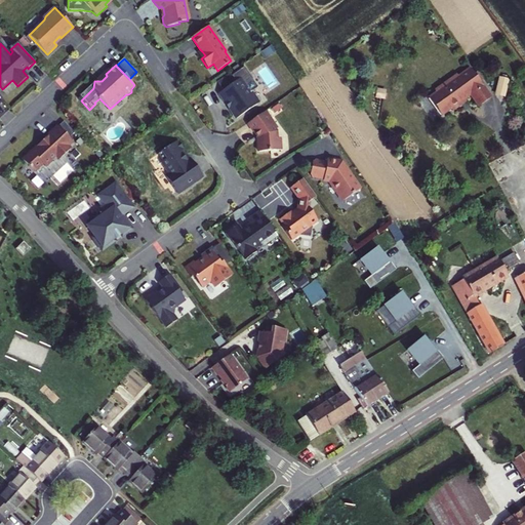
[(219,93),(237,119),(257,105),(250,93),(258,88),(244,68),(232,76),(236,82),(223,91),(219,93)]
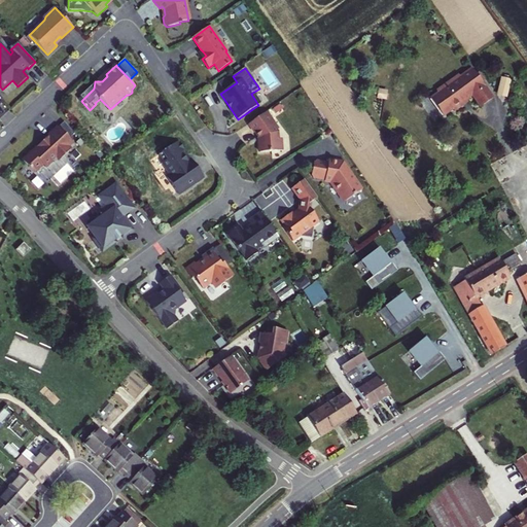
[(437,93),(430,99),(443,116),(453,109),(454,111),(463,105),(461,103),(466,100),(471,96),(481,107),(493,98),(482,82),(484,80),(478,73),(476,74),(471,68),(460,77),(459,75),(436,91),(437,93)]
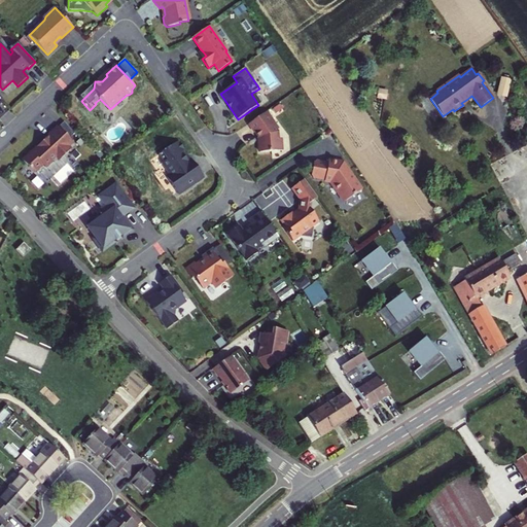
[(218,82),(223,92),(237,82),(233,76),(231,73),(218,82)]
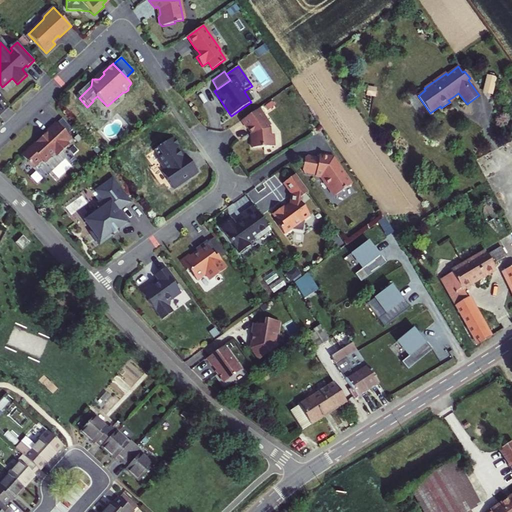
[(487,76),(484,90),(492,92),(495,78),(487,76)]
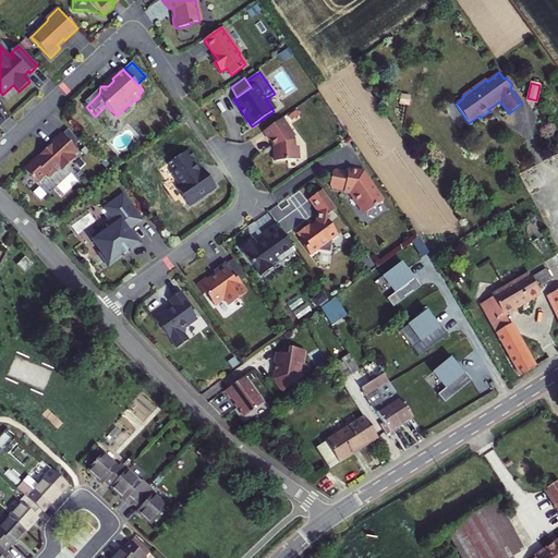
[(288,126),(282,118),(263,132),(274,147),(275,161),(299,159),(298,147),(294,147),(294,140),(293,137),(293,134),(290,130),(287,130),(288,126)]
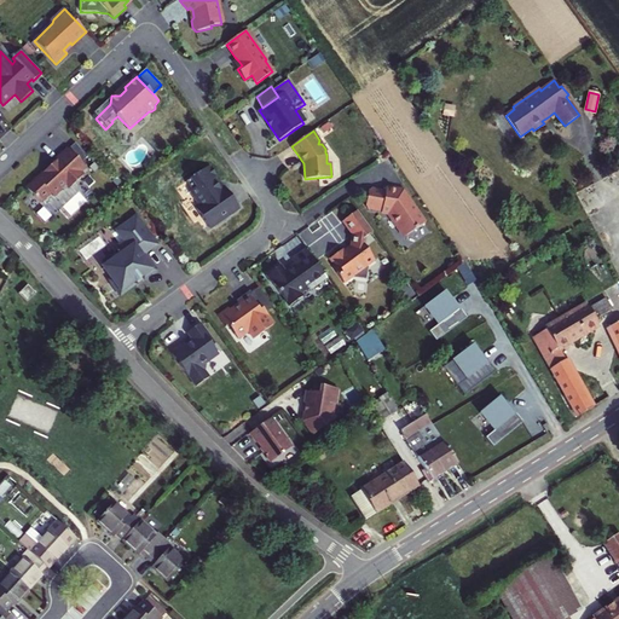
[(75,144),(69,150),(82,163),(88,157),(75,144)]
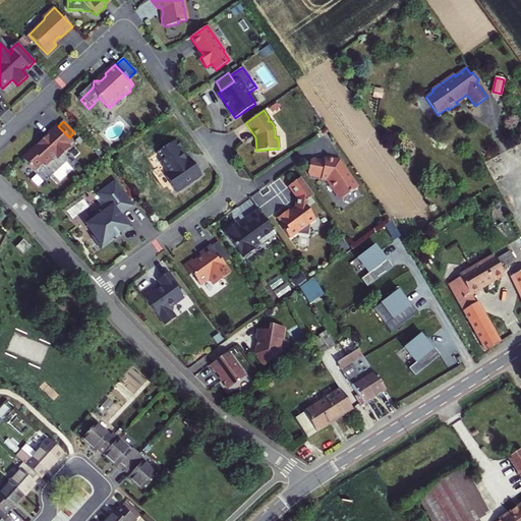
[(46,137),(22,159),(34,171),(43,163),(46,166),(53,160),(54,161),(60,155),(61,156),(70,148),(68,146),(72,140),(69,137),(58,126),(57,125),(45,136),(46,137)]
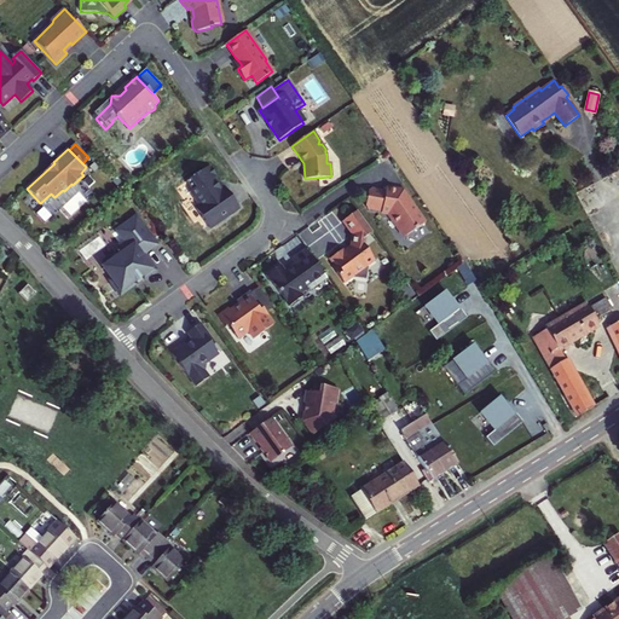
[(202,219),(208,226),(223,217),(224,218),(239,207),(229,191),(225,194),(223,191),(218,190),(218,185),(217,181),(217,179),(214,177),(215,177),(215,172),(213,169),(208,167),(186,183),(194,192),(194,196),(201,206),(198,207),(203,213),(202,219)]
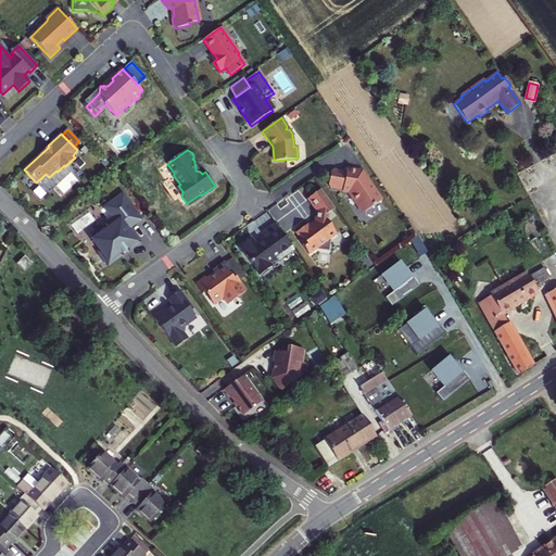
[(330,188),(350,191),(365,213),(381,202),(374,190),(375,189),(369,181),(368,182),(362,174),(346,171),(346,173),(333,171),(331,172),(329,186),(330,188)]
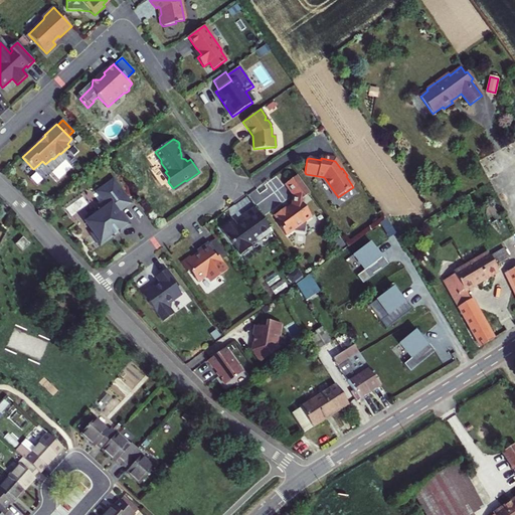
[(310,194),(298,176),(285,185),(294,196),(292,208),(287,211),(285,208),(276,215),(280,221),(277,223),(287,236),(294,230),(305,232),(306,221),(312,217),(303,205),(304,198),(310,194)]
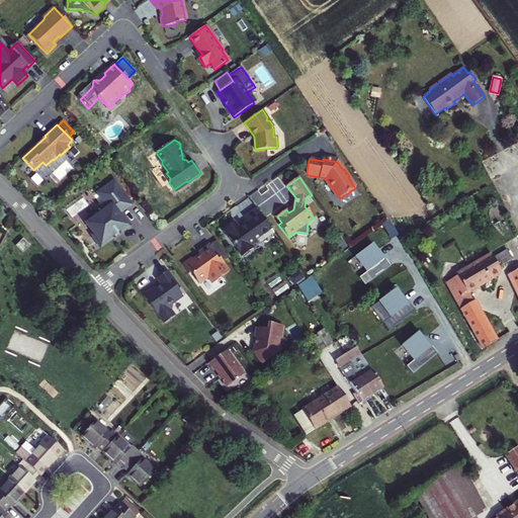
[(187,182),(186,181),(174,189),(175,191),(187,183),(187,182)]
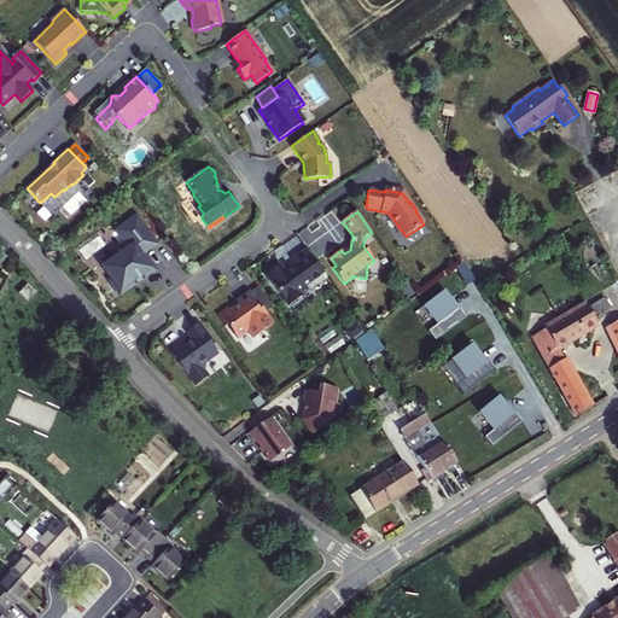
[(126,252),(104,268),(112,279),(110,281),(121,296),(135,284),(134,281),(135,281),(133,278),(139,274),(141,277),(143,275),(144,278),(156,270),(147,260),(145,261),(141,256),(144,254),(157,245),(144,228),(121,245),(126,252)]
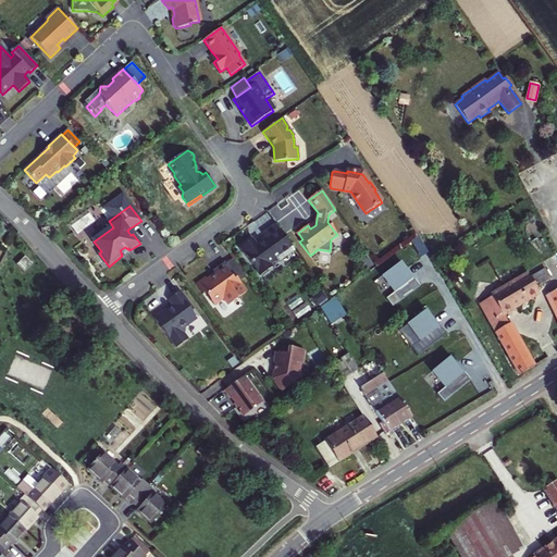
[(287,251),(293,248),(276,225),(262,234),(267,239),(257,246),(252,239),(240,248),(261,276),(273,268),(270,264),(277,259),(279,261),(289,255),(287,251)]
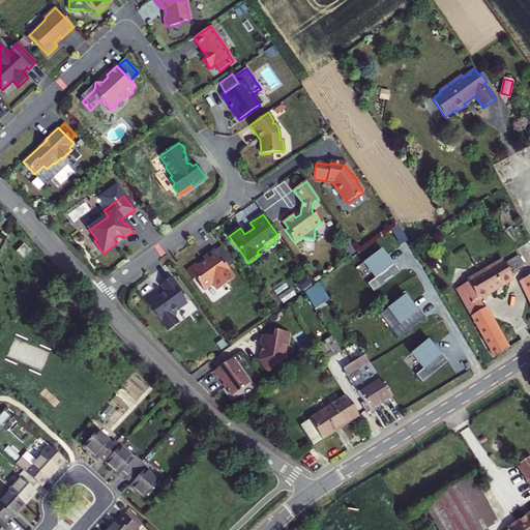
[(27,242),(20,249),(27,257),(35,249),(27,242)]
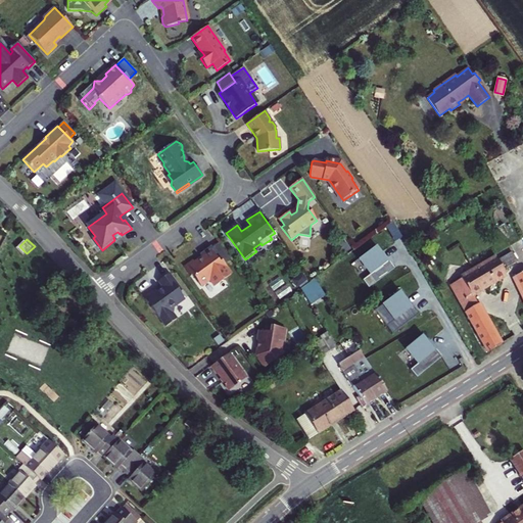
[(220,243),(212,248),(225,265),(231,259),(220,243)]
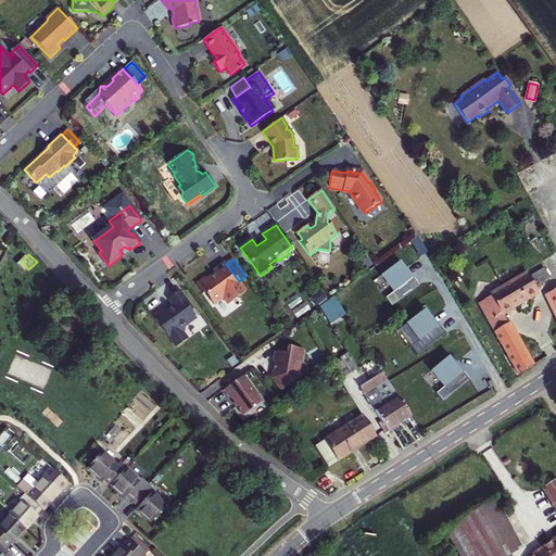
[(205,278),(197,285),(203,294),(205,293),(214,305),(224,298),(229,305),(247,292),(239,281),(226,264),(225,262),(212,272),(215,274),(206,280),(205,278)]
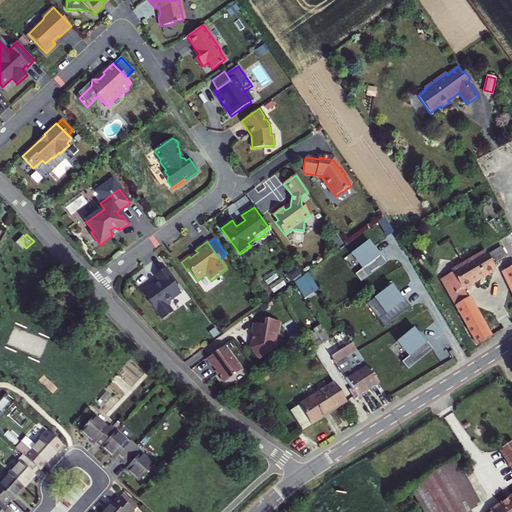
[(355,275),(361,282),(386,263),(380,255),(379,256),(373,248),(368,241),(351,254),(362,269),(355,275)]
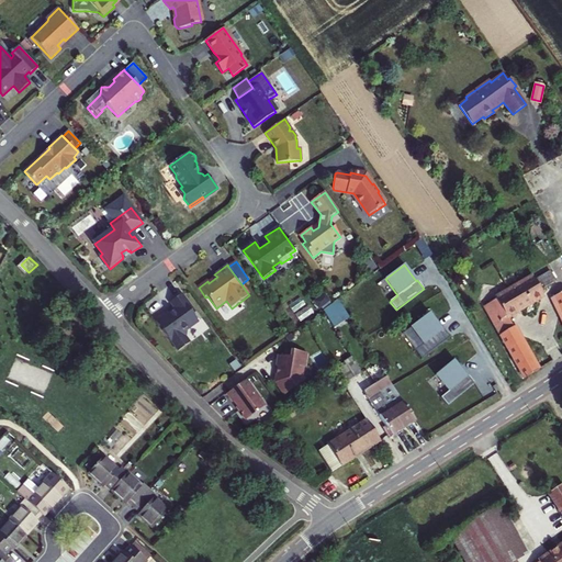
[(534,277),(484,306),(523,377),(525,379),(538,370),(514,327),(513,327),(507,317),(543,295),(541,290),(557,281),(550,271),(535,280),(534,277)]
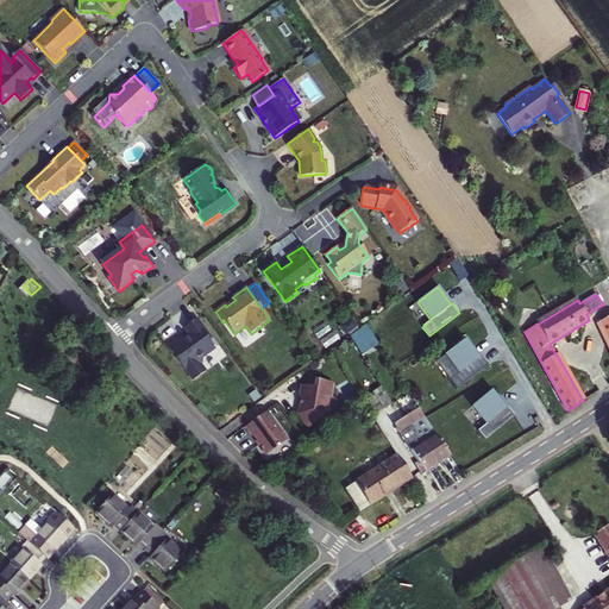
[(343,325),(347,333),(360,326),(355,318),(343,325)]
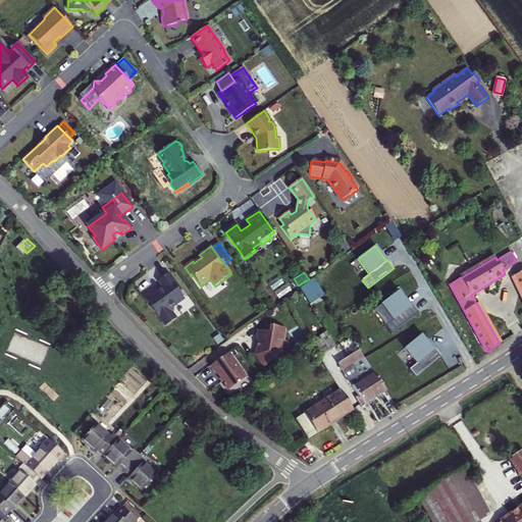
[(159,317),(166,326),(176,319),(171,312),(172,308),(185,299),(179,293),(181,291),(169,274),(158,281),(162,286),(145,300),(148,304),(151,302),(153,306),(151,307),(159,318),(159,317)]
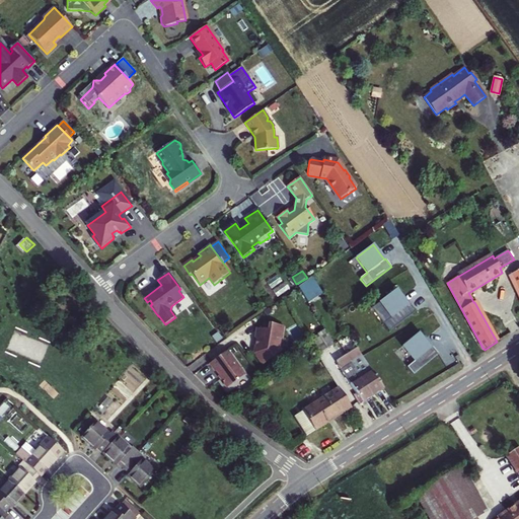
[(312,277),(297,288),(306,303),(322,293),(312,277)]
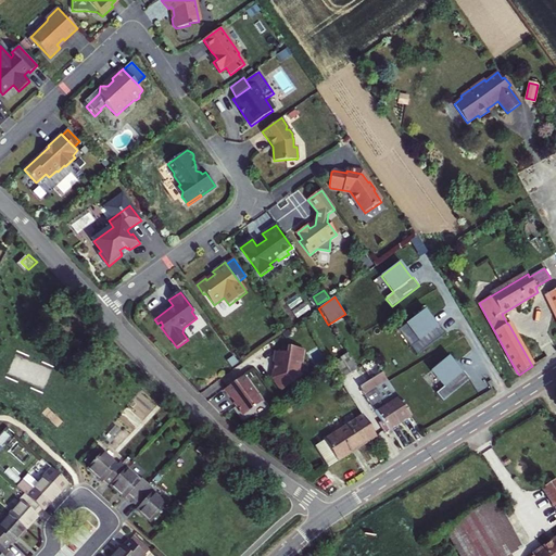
[(411,346),(417,355),(445,335),(439,326),(438,327),(431,318),(425,311),(406,325),(419,341),(411,346)]
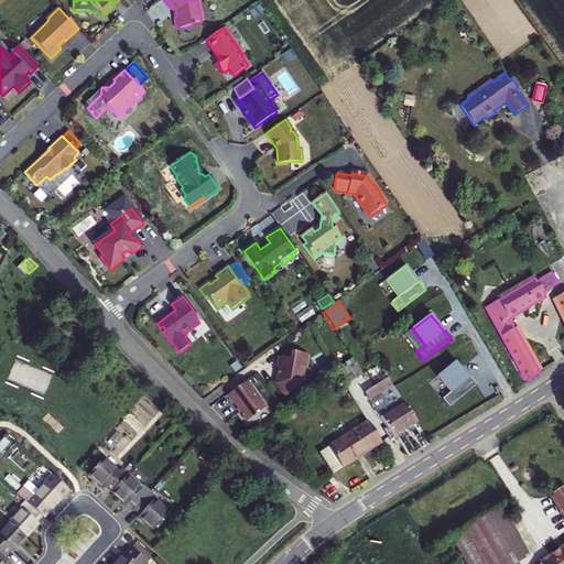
[(278,368),(275,384),(285,398),(306,382),(303,377),(304,368),(305,368),(307,354),(291,351),(290,358),(285,358),(278,357),(277,368),(278,368)]
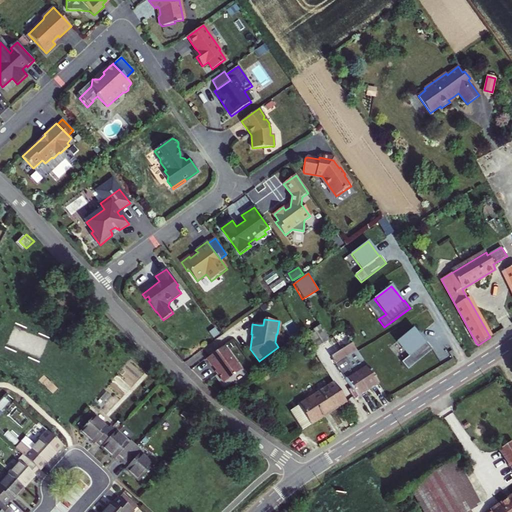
[(315,333),(307,338),(313,349),(328,340),(319,326),(313,330),(315,333)]
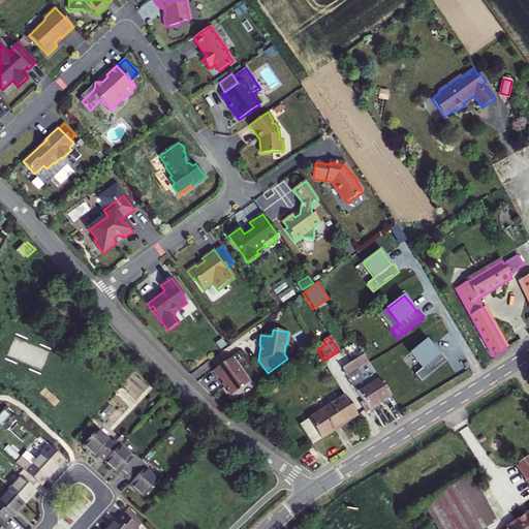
[(414,374),(421,382),(447,361),(441,353),(439,354),(433,346),(427,339),(410,353),(422,368),(414,374)]
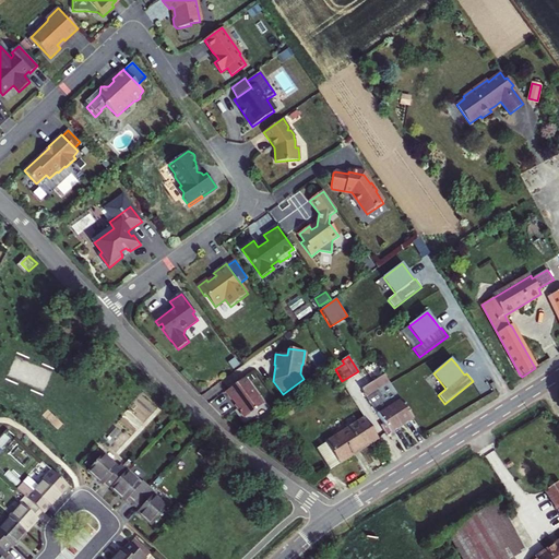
[(385,439),(414,420),(385,376),(361,391),(383,425),(379,428),(385,439)]
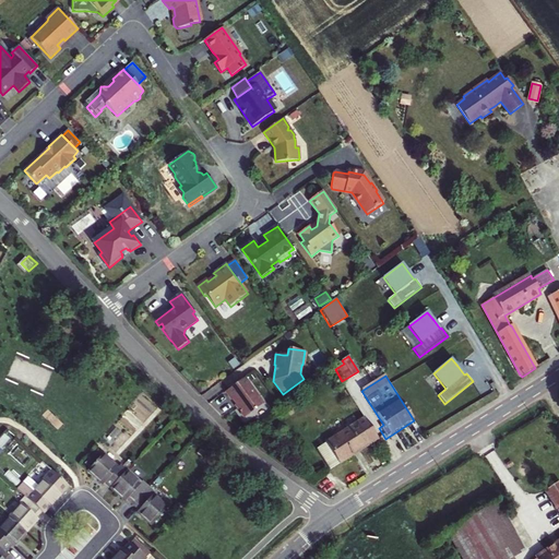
[(246,379),(226,393),(233,401),(234,401),(237,405),(236,406),(246,418),(264,404),(246,379)]
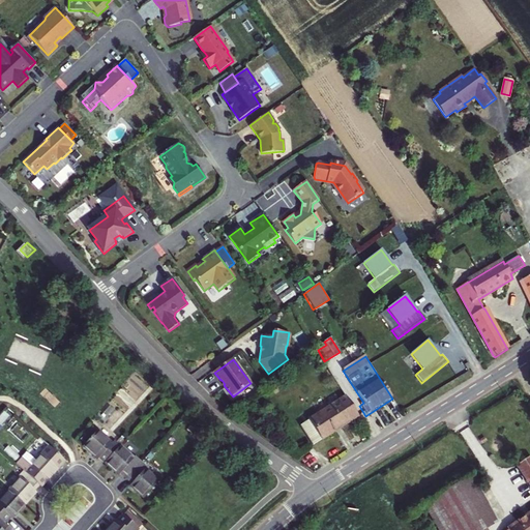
[(344,396),(300,424),(313,446),(357,418),(344,396)]
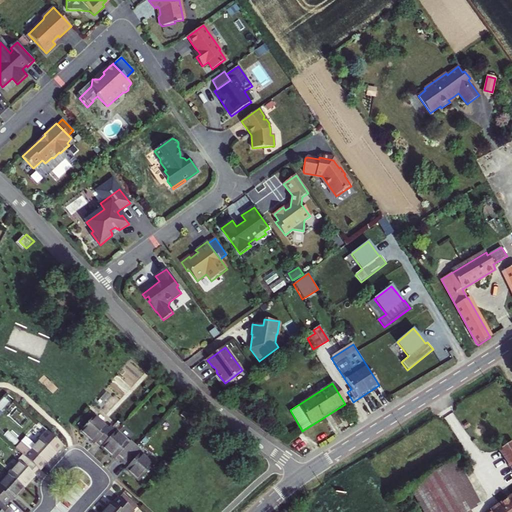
[(95,445),(100,450),(115,434),(110,428),(107,431),(93,418),(79,433),(94,447),(95,445)]
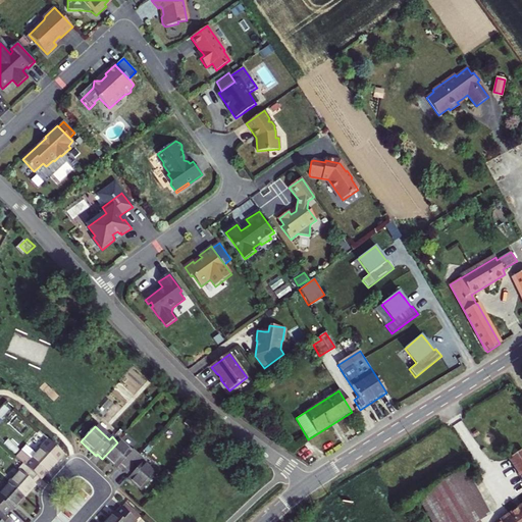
[(14,458),(21,464),(37,478),(42,473),(44,474),(62,455),(47,440),(35,455),(25,446),(14,458)]
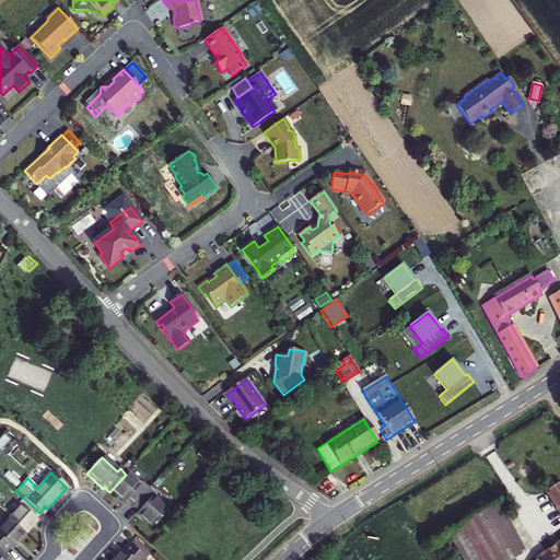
[(140,487),(126,475),(109,492),(124,504),(126,503),(132,509),(149,491),(142,486),(140,487)]
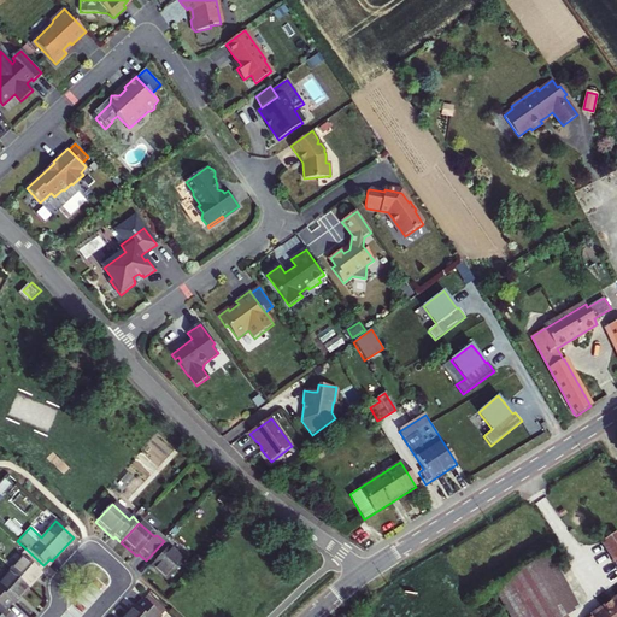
[(616,616),(616,533),(616,532),(603,541),(616,563),(616,598),(589,616),(564,616),(562,616),(616,616)]
